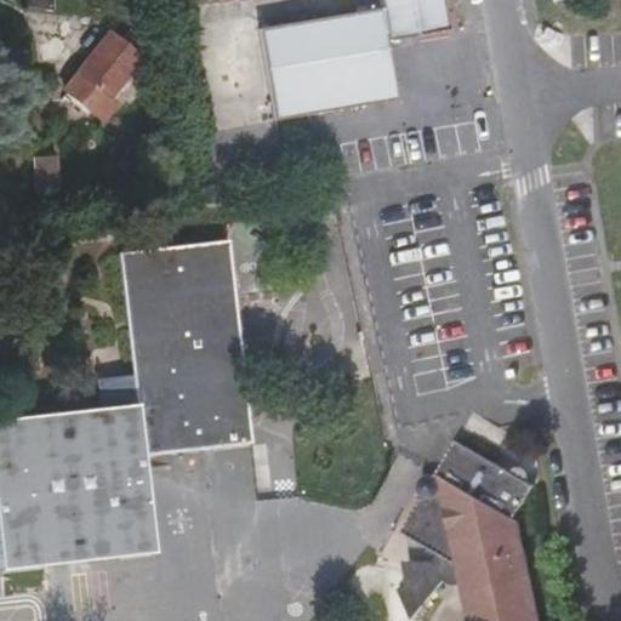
[(27,0),(28,7),(56,12),(55,0),(27,0)]
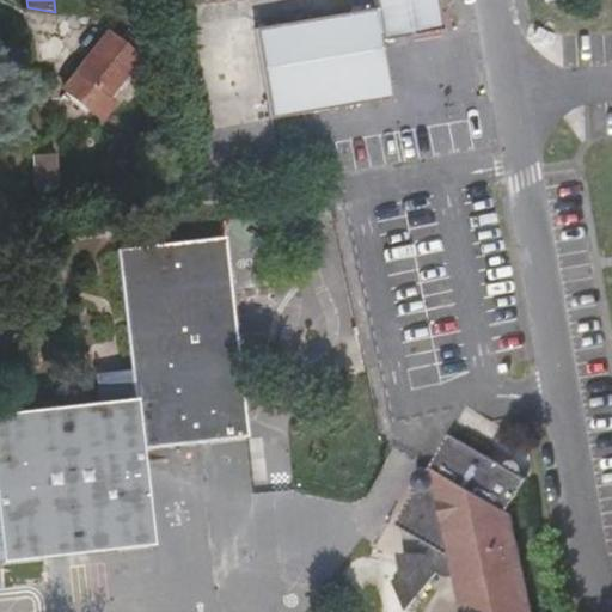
[(441,31),(435,0),(374,0),(375,7),(255,29),(270,120),(390,99),(380,42),(441,31)]
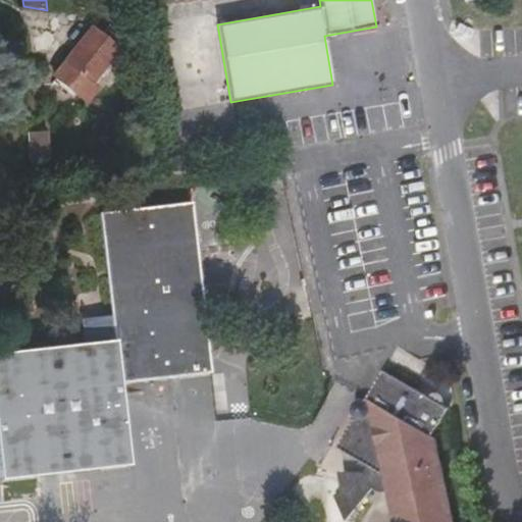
[(109,40),(114,35),(107,29),(102,35),(93,27),(53,76),(87,103),(98,88),(92,83),(120,48),(109,40)]
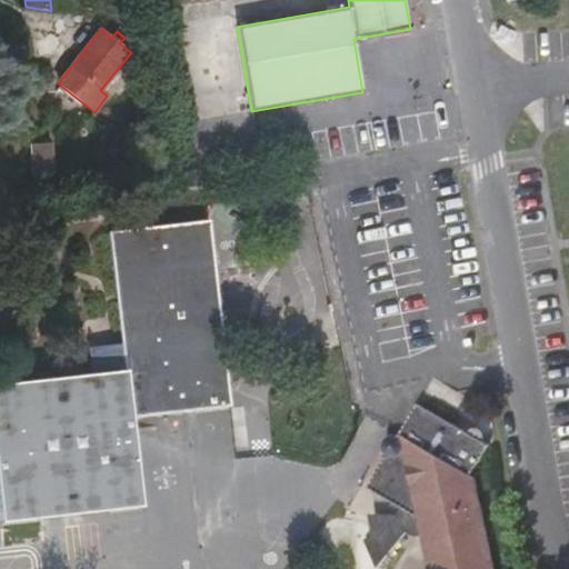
[(32,163),(52,163),(51,145),(31,146),(32,163)]
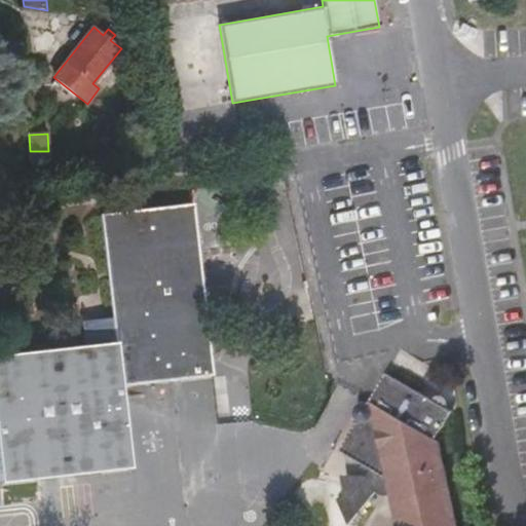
[(193,204),(100,215),(115,343),(0,357),(0,477),(1,484),(38,480),(130,470),(120,387),(212,376),(193,204)]
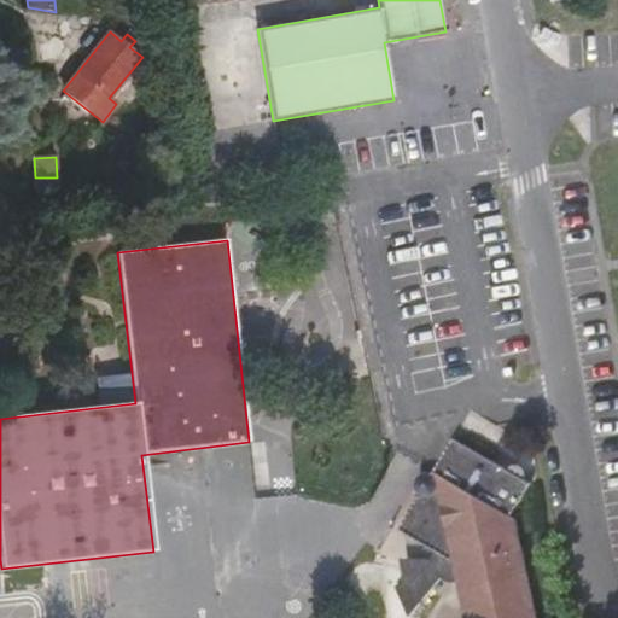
[(456,582),(464,617),(535,617),(514,520),(509,517),(530,485),(454,437),(435,470),(431,471),(426,471),(423,473),(420,481),(420,485),(424,489),(401,528),(433,548),(431,560),(412,561),(412,579),(402,584),(396,586),(408,617),(442,577),(449,583),(456,582)]
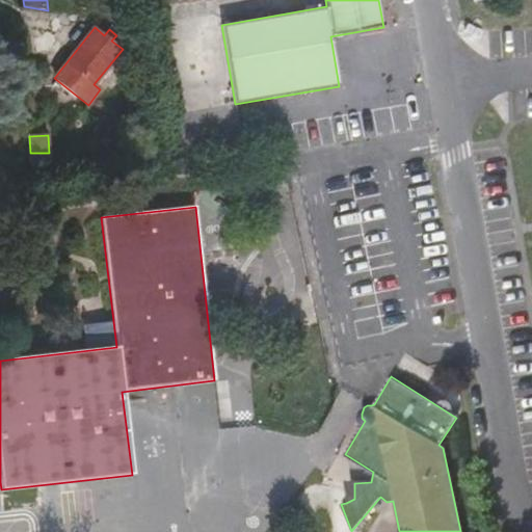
[(345,484),(346,503),(354,499),(354,483),(345,484)]
